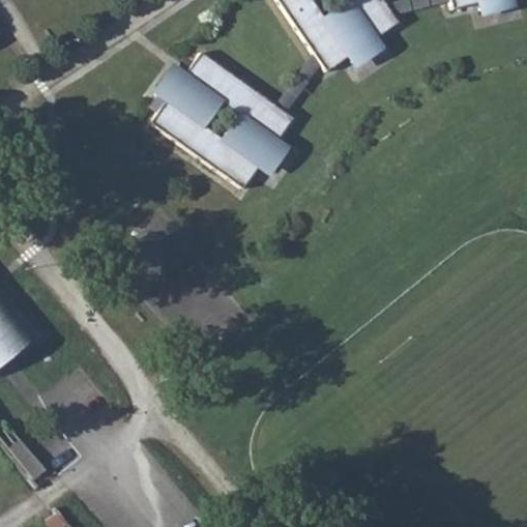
[(349,55),(354,61),(380,44),(376,37),(399,22),(383,0),(277,0),(326,70),(349,55)]
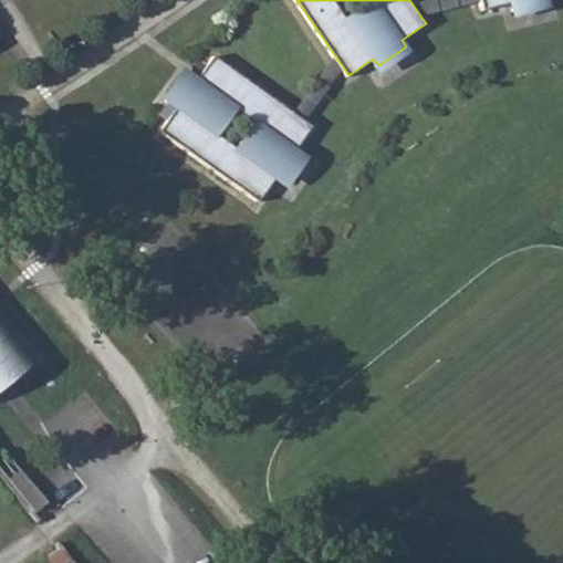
[(512,1),(514,9),(548,0),(481,0),(483,9),(512,1)]
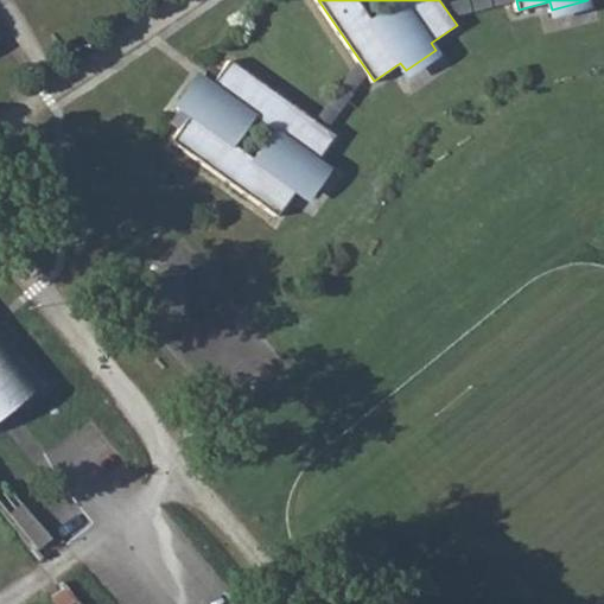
[(182,129),(173,140),(279,216),(298,191),(304,196),(325,166),(318,161),(337,135),(231,59),(223,71),(213,86),(203,78),(202,77),(180,107),(182,108),(191,115),(182,129)]
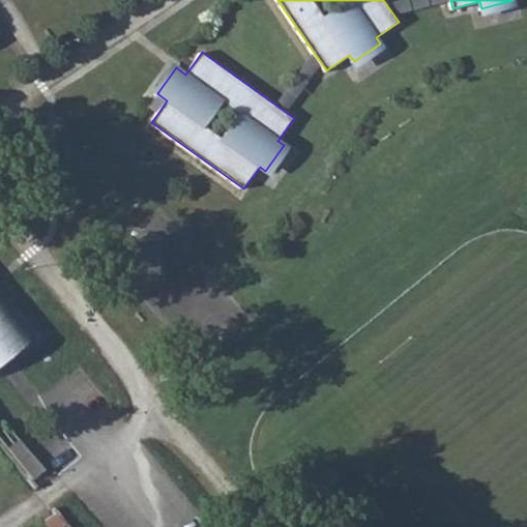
[(177,68),(185,75),(195,62),(186,56),(177,68)]
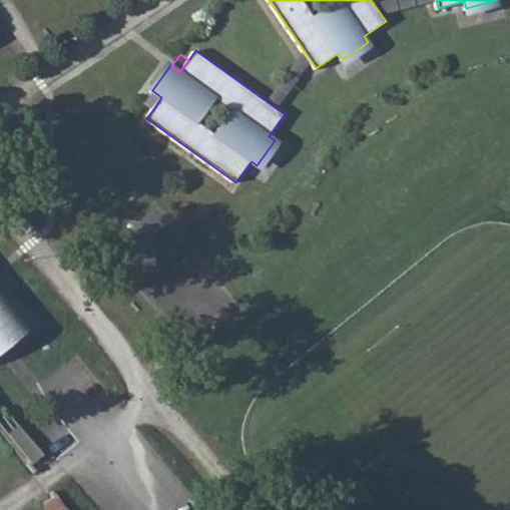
[(145,103),(153,109),(161,97),(153,91),(145,103)]
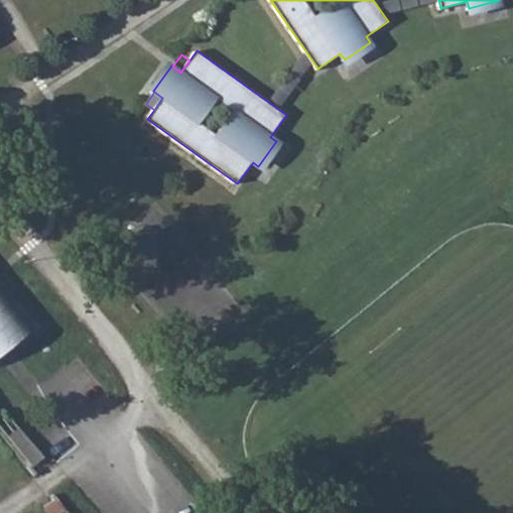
[(0,355),(38,324),(0,275),(0,355)]
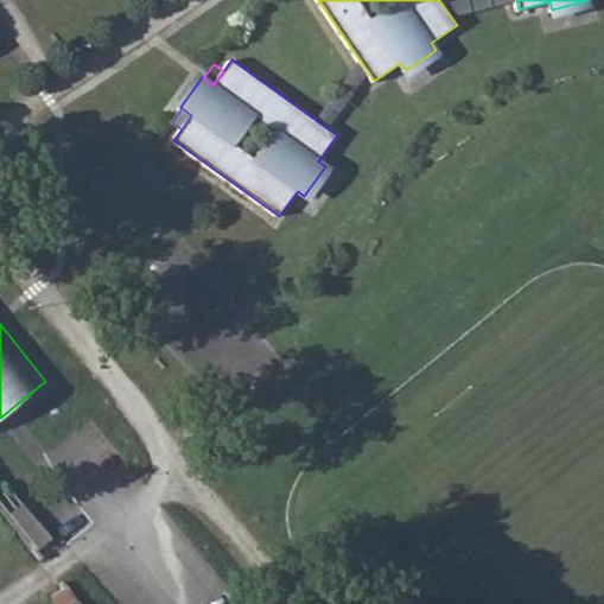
[(0,504),(10,516),(25,504),(7,482),(0,487),(0,504)]
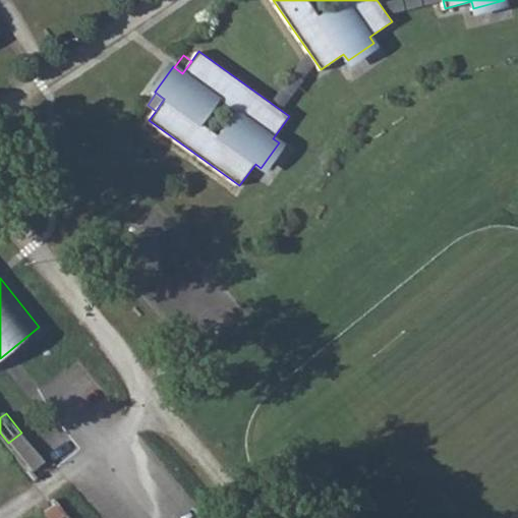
[(8,443),(32,471),(45,460),(21,433),(8,443)]
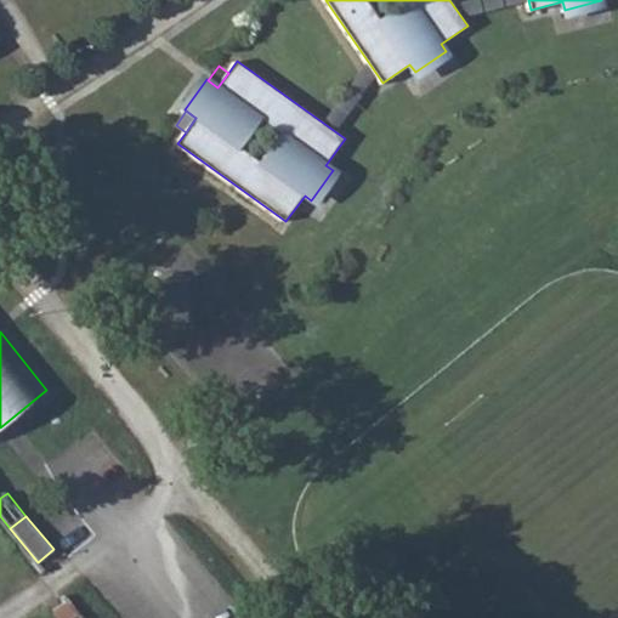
All buildings are outlined.
